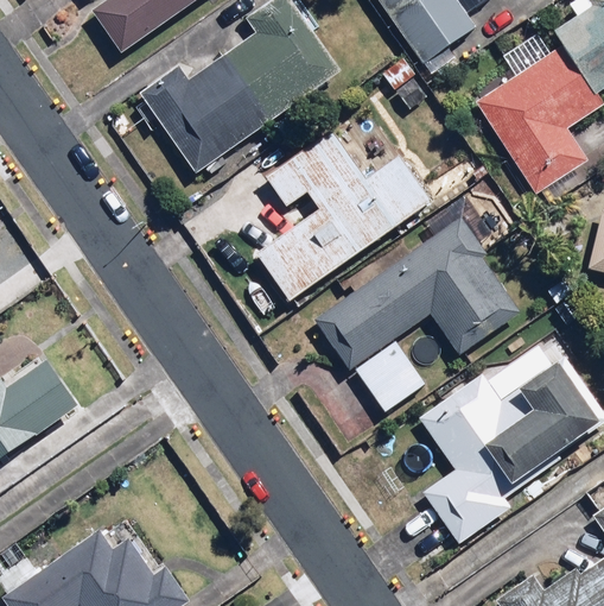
[(99,0),(91,5),(124,51),(198,0),(99,0)]
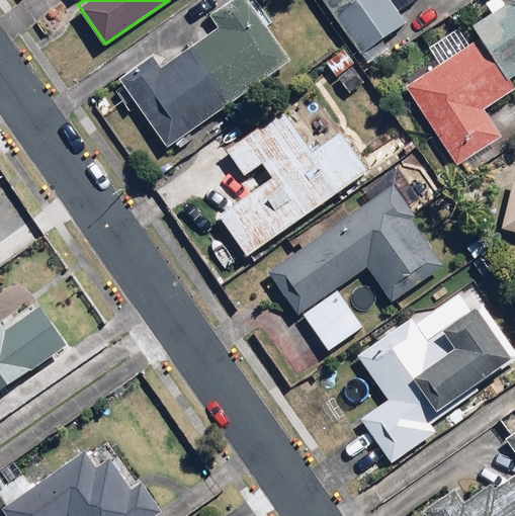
[(230,103),(290,61),(247,0),(233,0),(208,17),(216,27),(158,67),(151,56),(121,77),(178,159),(239,116),(230,103)]
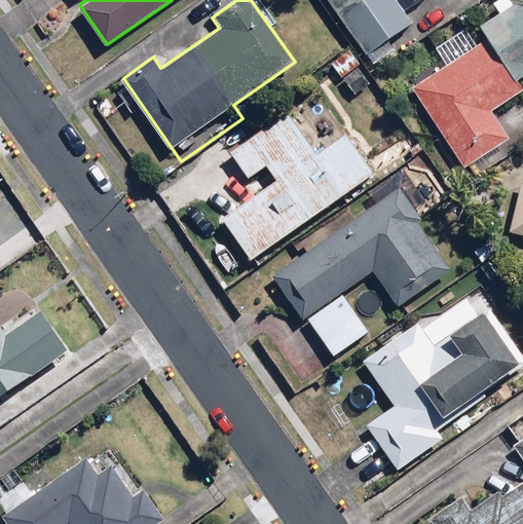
[(325,0),(364,54),(411,22),(403,10),(412,4),(409,0),(325,0)]
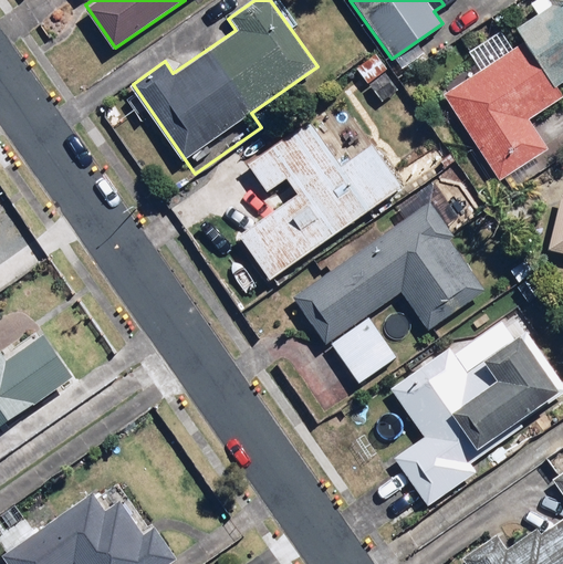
[(554,84),(562,79),(562,0),(539,0),(535,2),(541,12),(517,25),(524,39),(512,47),(501,28),(468,47),(480,68),(442,91),(502,192),(542,168),(533,153),(544,146),(528,117),(562,97),(554,84)]
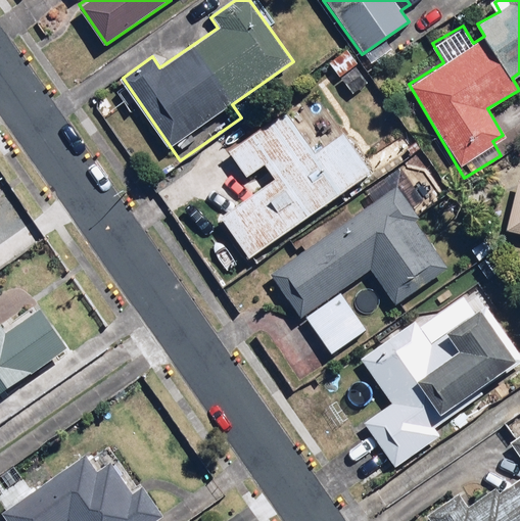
[(372,82),(346,47),(329,59),(355,94),(372,82)]
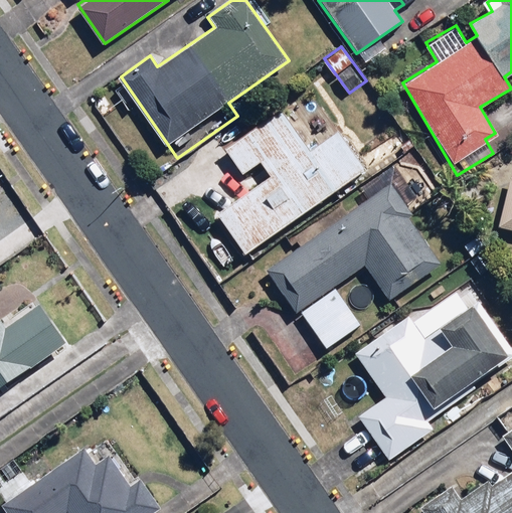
[(245,255),(365,170),(338,132),(309,152),(280,110),(222,151),(239,176),(260,162),(272,178),(217,216),(245,255)]
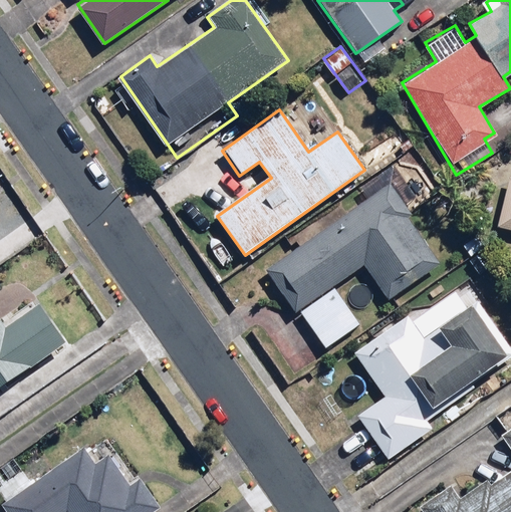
[(358,185),(367,198),(269,268),(327,350),(364,325),(336,285),(363,266),(389,301),(441,264),(408,217),(411,215),(404,206),(423,192),(399,157),(358,185)]
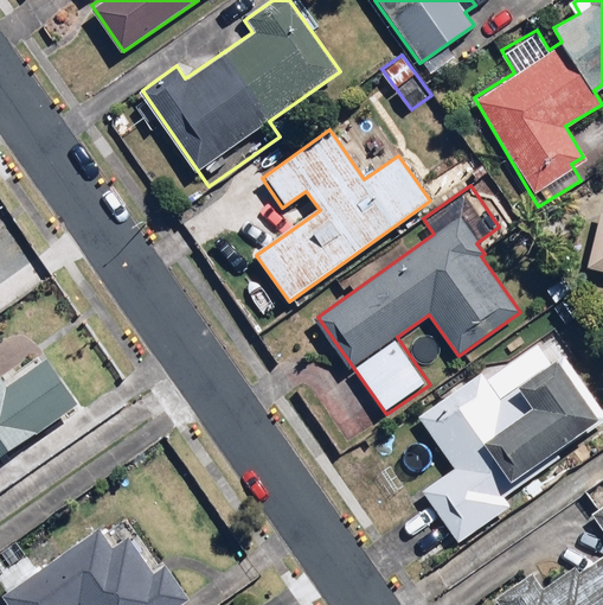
[(602,210),(602,211),(589,268),(602,272),(602,210)]
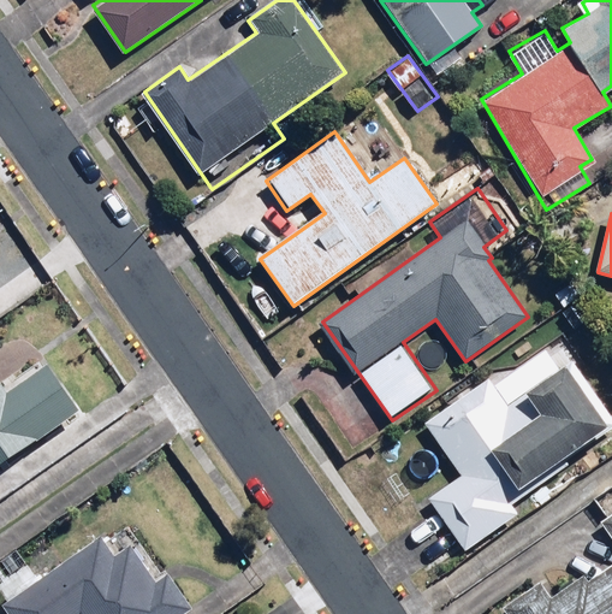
[(509,505),(611,426),(580,387),(587,381),(569,358),(509,405),(485,373),(416,426),(455,476),(425,500),(465,554),(516,514),(509,505)]
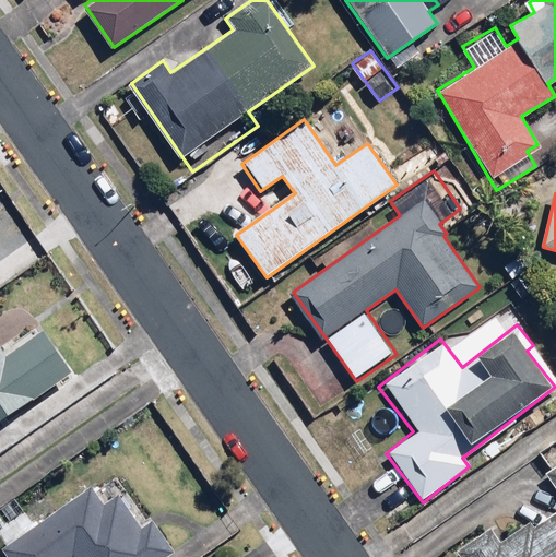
[(0,418),(70,370),(43,330),(7,355),(0,345),(0,418)]
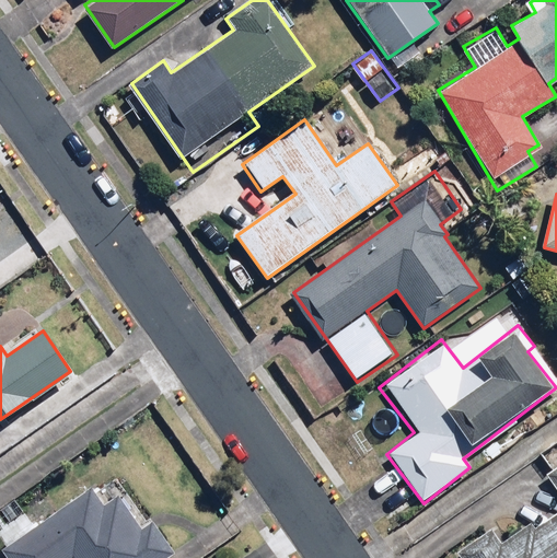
[(556,557),(556,466),(547,474),(556,487),(556,509),(530,530),(528,526),(506,543),(495,526),(460,551),(464,557),(556,557)]
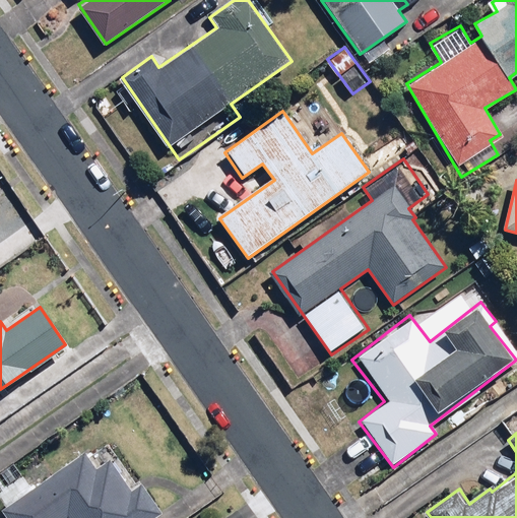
[(0,504),(9,517),(157,517),(164,514),(140,481),(128,491),(109,462),(99,470),(84,450),(28,490),(10,464),(0,471),(0,504)]
